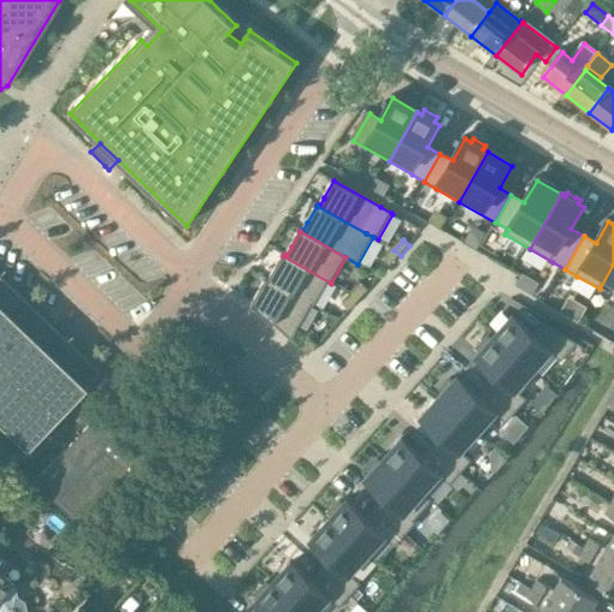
[(394,250),(384,260),(391,266),(401,256),(394,250)]
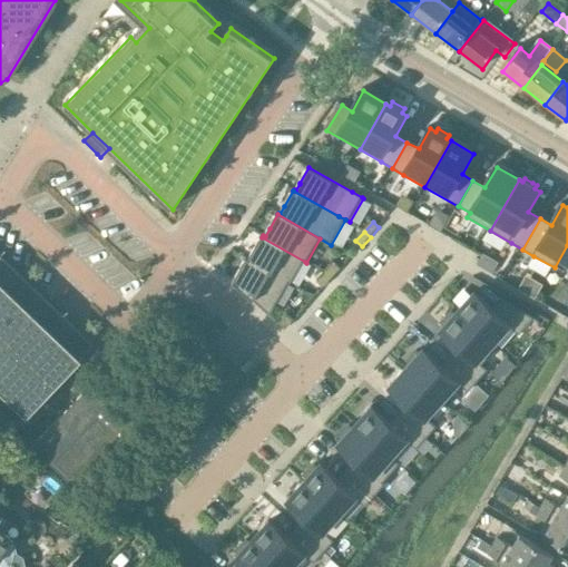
[(247,257),(246,260),(290,284),(291,285),(305,262),(262,237),(254,252),(250,258),(247,257)]
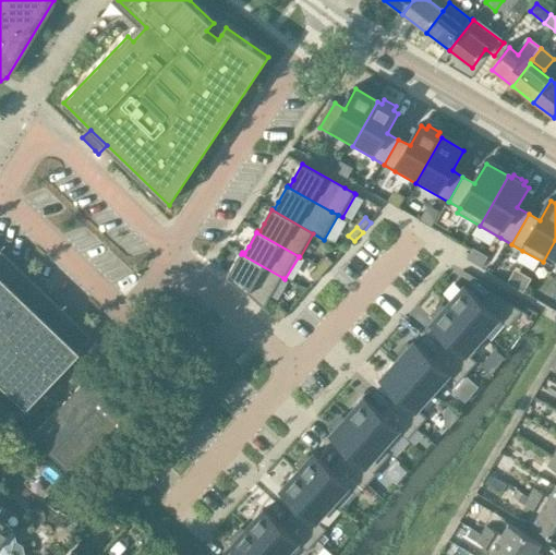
[(555,240),(543,262),(545,263),(547,258),(555,263),(555,240)]
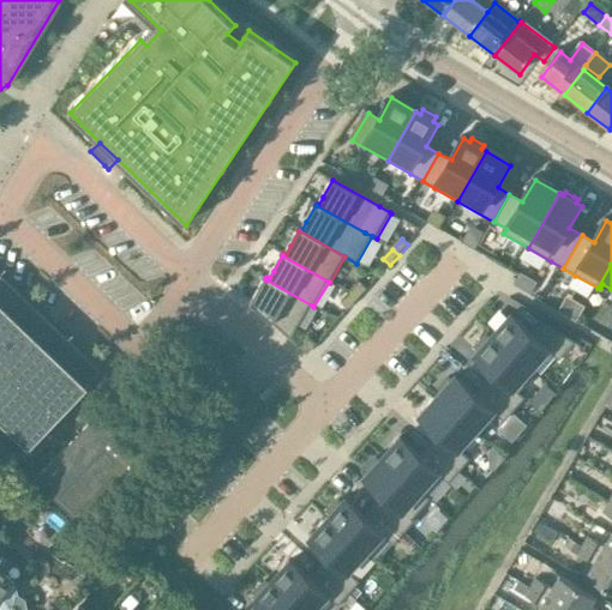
[(0,415),(31,446),(88,387),(87,387),(89,385),(100,373),(96,369),(0,277),(0,415)]
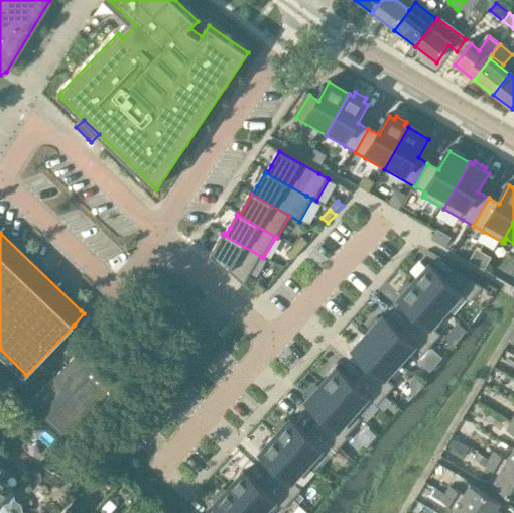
[(216,248),(211,256),(213,257),(244,286),(262,257),(223,235),(216,248)]
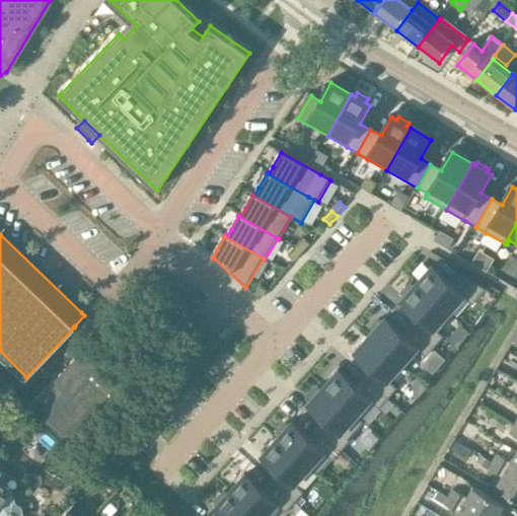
[(305,239),(297,248),(303,253),(311,244),(305,239)]
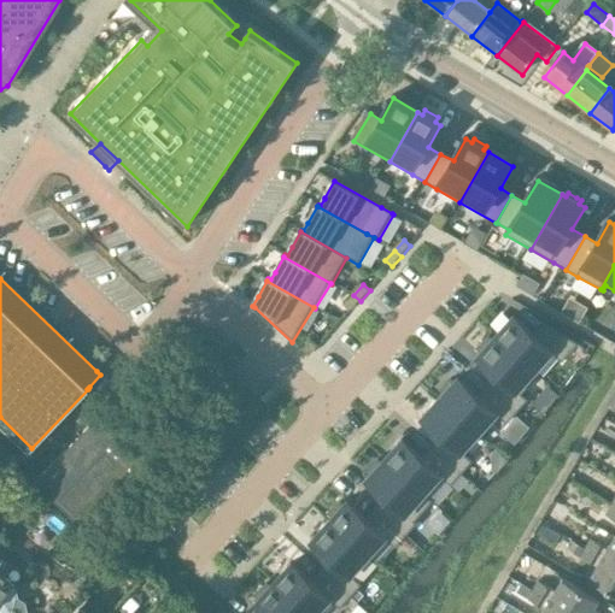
[(353,295),(344,306),(351,312),(361,301),(353,295)]
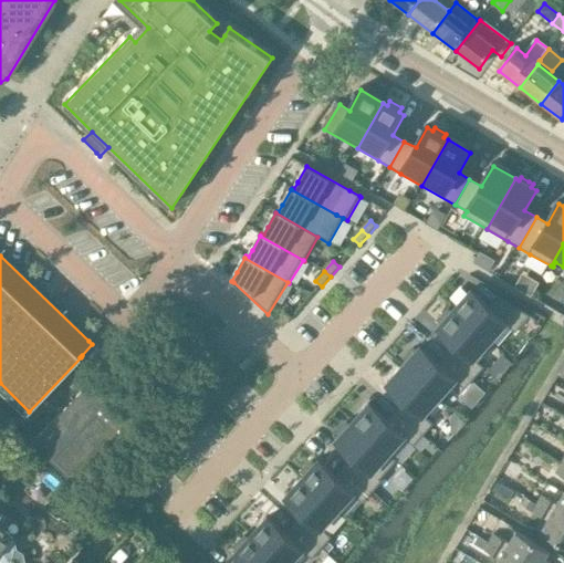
[(472,292),(456,310),(495,345),(492,341),(507,324),(517,334),(532,318),(498,298),(490,308),(472,292)]
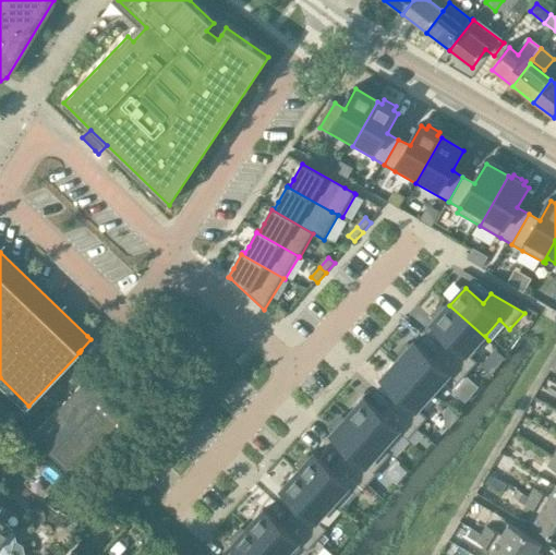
[(437,320),(433,324),(449,339),(444,346),(442,349),(469,374),(479,363),(472,358),(488,340),(449,305),(446,310),(443,306),(434,317),(437,320)]
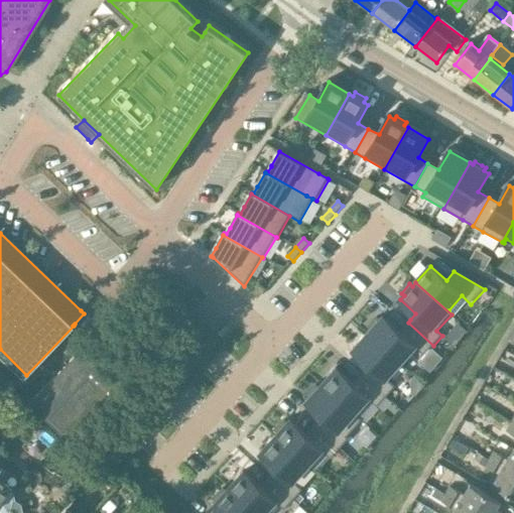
[(261,285),(254,293),(259,298),(267,290),(261,285)]
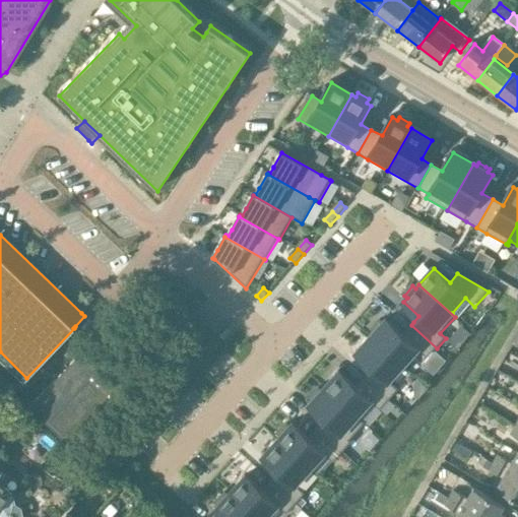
[(380,321),(372,331),(375,333),(372,336),(408,369),(423,353),(428,359),(437,348),(411,325),(403,334),(387,320),(383,324),(380,321)]
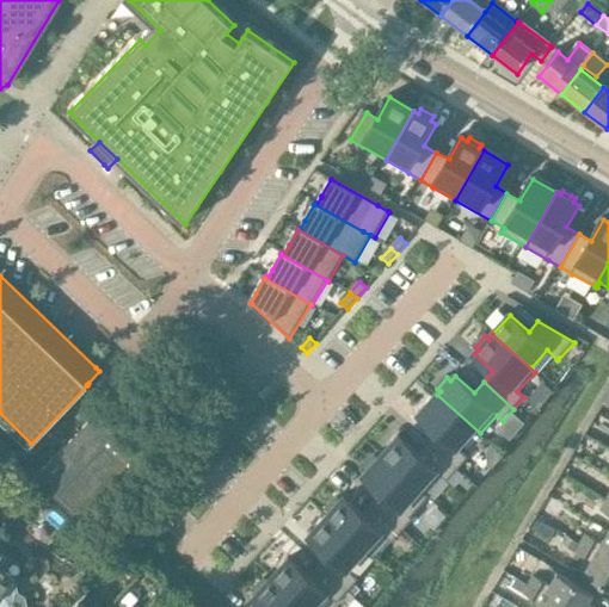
[(437,395),(419,415),(437,433),(429,443),(459,470),(469,458),(459,448),(474,431),(478,433),(479,434),(480,433),(437,395)]
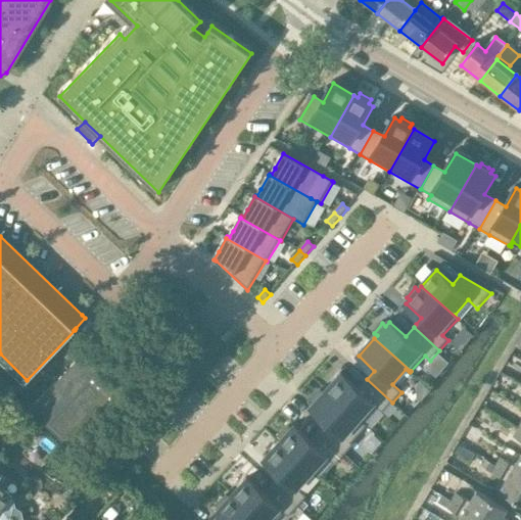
[(124,392),(84,355),(32,411),(70,448),(124,392)]
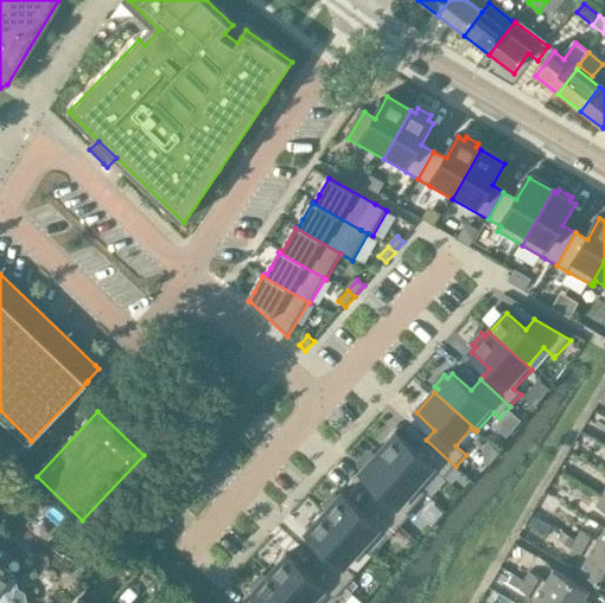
[(397,434),(381,451),(424,489),(439,473),(445,479),(456,467),(426,440),(418,449),(416,450),(397,434)]
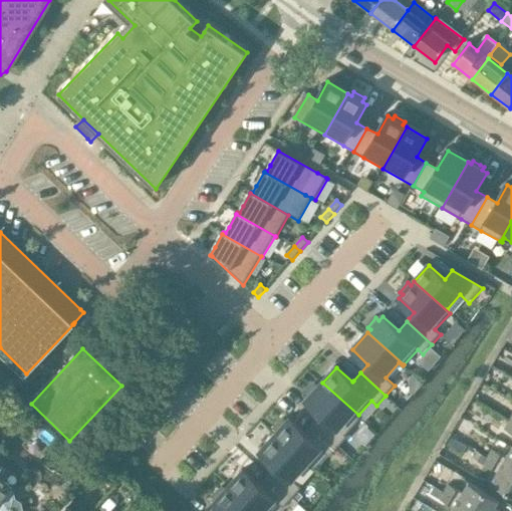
[(309,399),(306,402),(322,416),(315,423),(340,446),(348,437),(346,436),(361,419),(357,416),(358,415),(322,382),(318,388),(315,386),(307,395),(310,398),(309,399)]
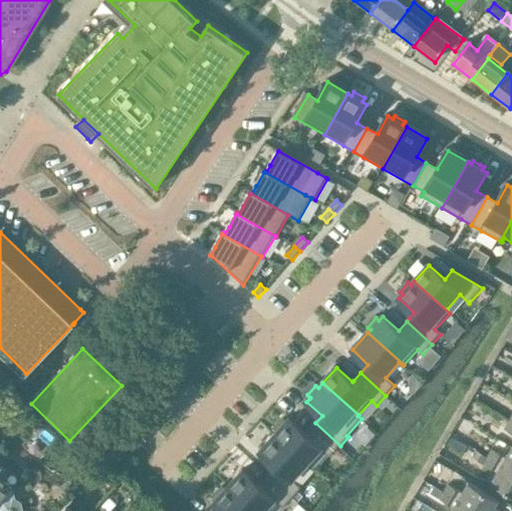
[(283,421),(275,430),(279,433),(276,436),(308,464),(321,449),(330,457),(340,446),(315,423),(306,433),(290,419),(286,423),(283,421)]
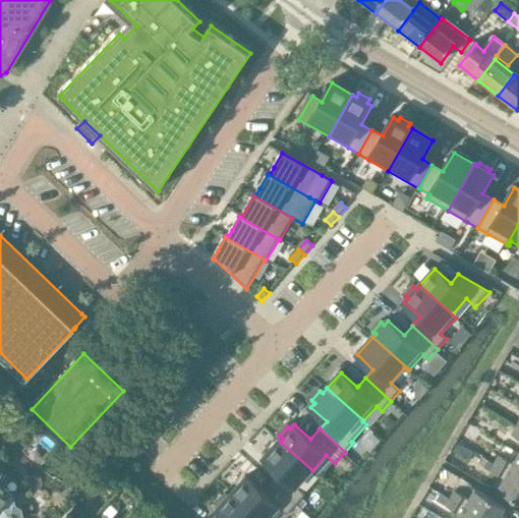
[(280,442),(264,459),(280,473),(272,482),(297,505),(306,495),(297,487),(312,470),(280,442)]
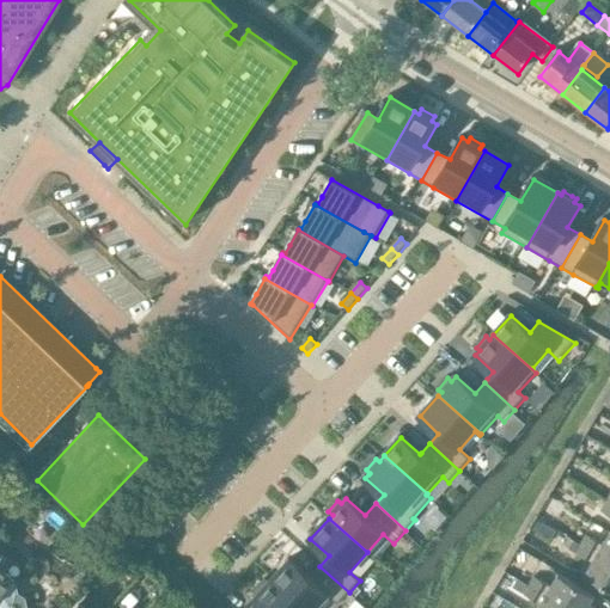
[(586,545),(609,559),(609,540),(607,546),(591,536),(586,545)]
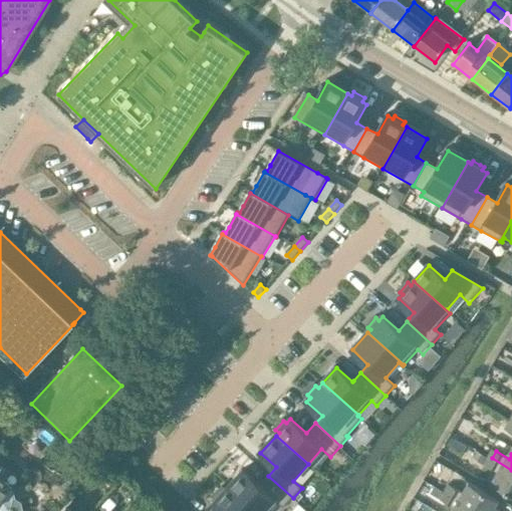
[(511,470),(492,458),(487,466),(500,473),(494,484),(511,494),(511,470)]
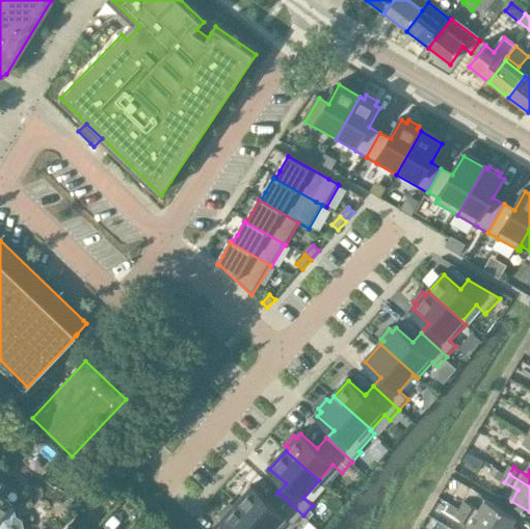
[(253,487),(237,505),(264,528),(274,528),(285,518),(294,526),(303,516),(277,493),(269,502),(265,498),(253,487)]
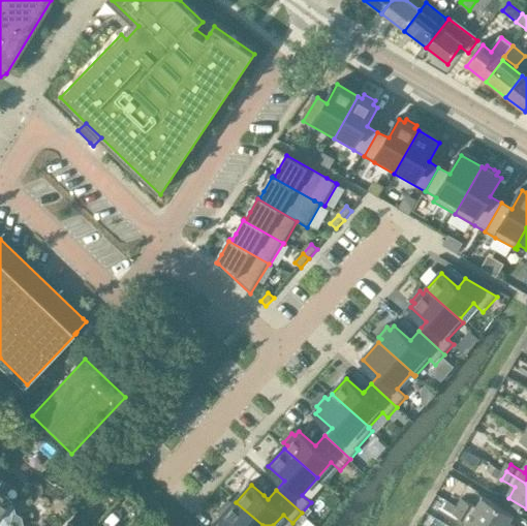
[(0,525),(24,525),(23,521),(16,517),(14,505),(11,503),(12,501),(0,492),(0,525)]
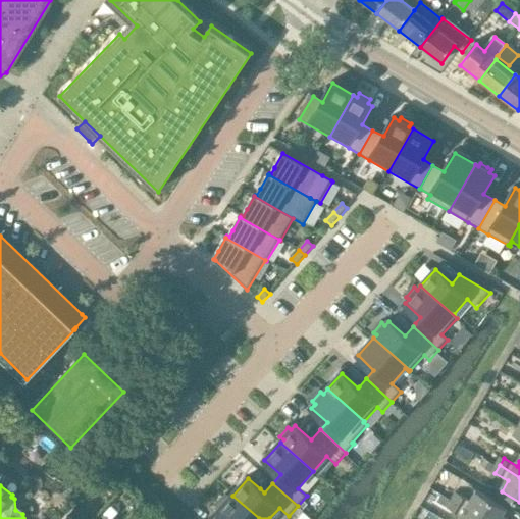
[(503,518),(509,509),(478,491),(472,502),(458,494),(453,501),(482,518),(503,518)]
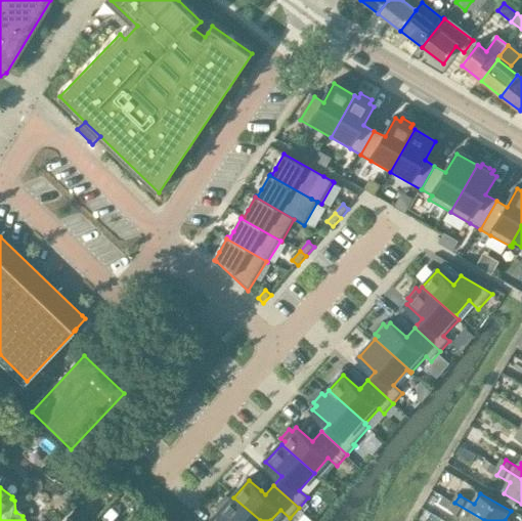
[(222,510),(218,514),(225,520),(260,520),(233,497),(232,497),(230,501),(227,497),(219,507),(222,510)]
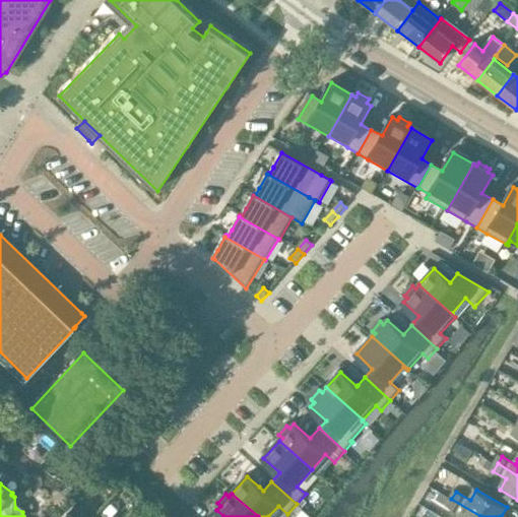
[(480,516),(451,499),(447,506),(461,515),(460,516),(480,516)]
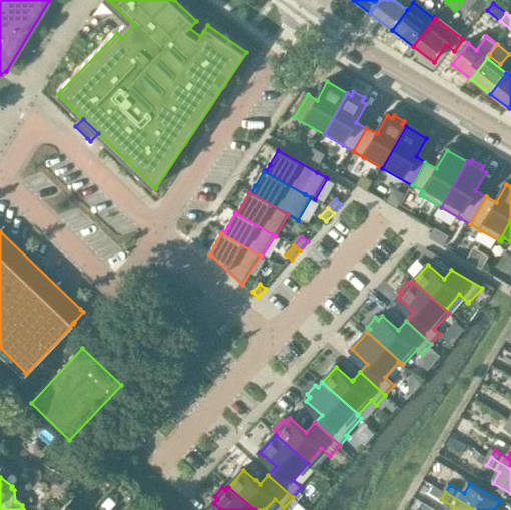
[(135,501),(127,509),(141,509),(142,508),(135,501)]
